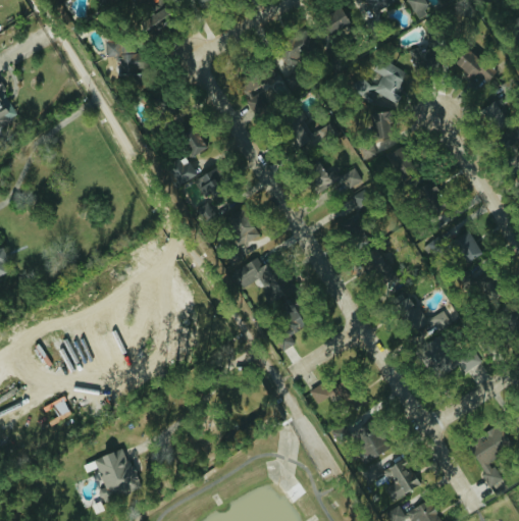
[(396,2),(395,0),(366,0),(375,14),(396,2)]
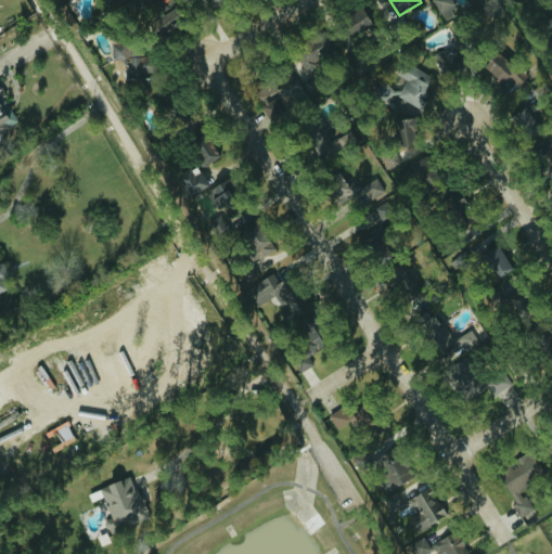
[(434,0),(444,17),(459,10),(453,0),(434,0)]
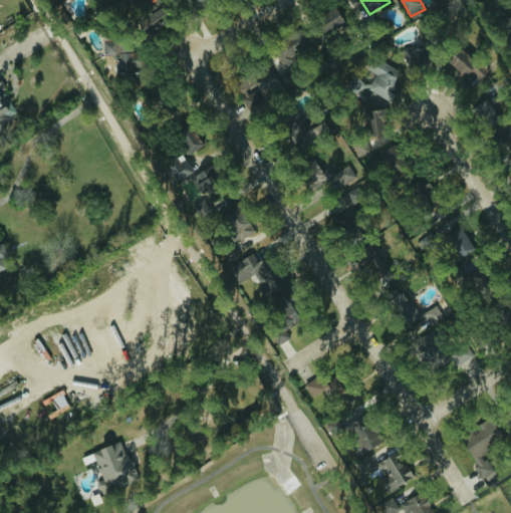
[(316,16),(324,33),(344,24),(337,7),(316,16)]
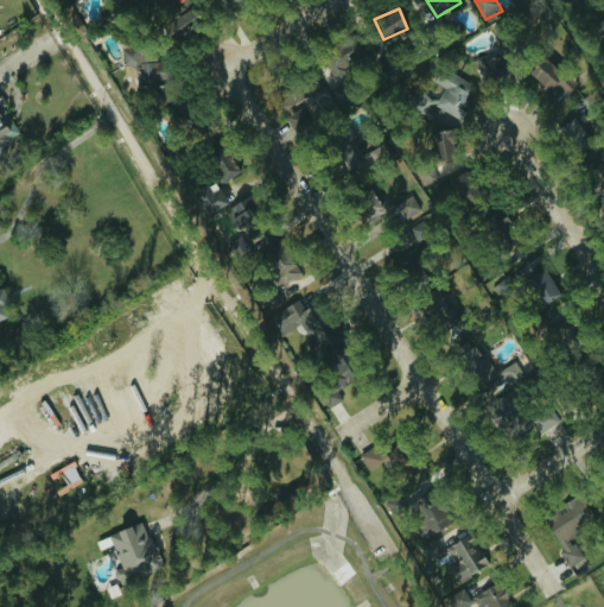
[(337,78),(369,57),(356,38),(311,68),(320,82),(334,74),(337,78)]
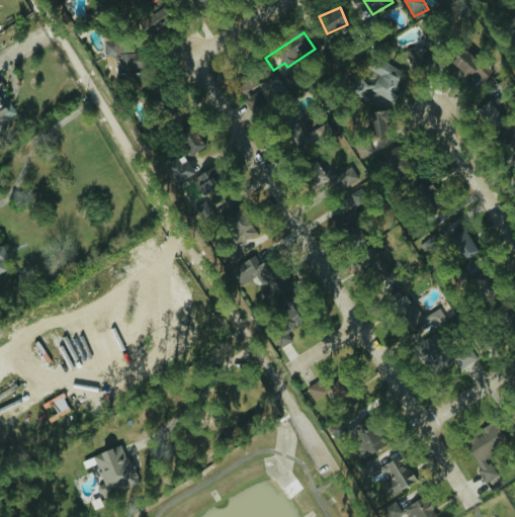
[(118,72),(137,71),(135,40),(105,41),(105,56),(117,56),(118,72)]
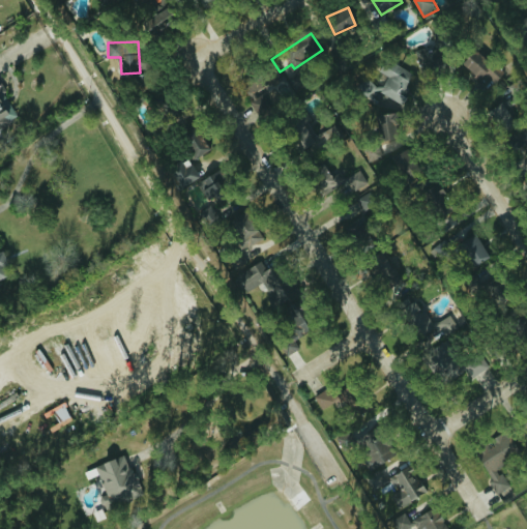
[(416,50),(420,70),(440,66),(436,47),(416,50)]
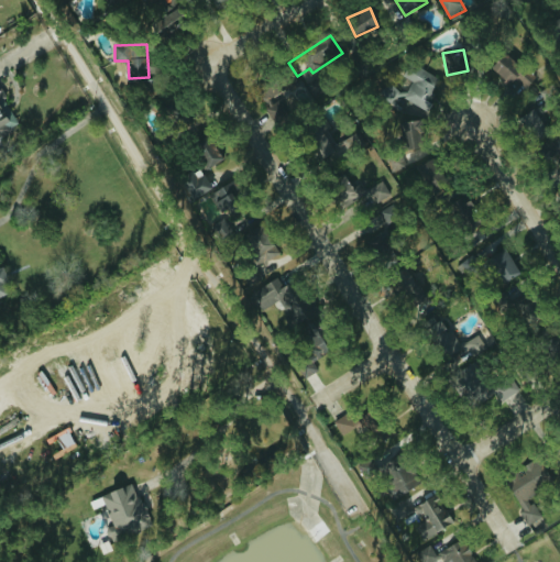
[(509,86),(516,79),(526,88),(536,78),(505,51),(490,67),(509,86)]
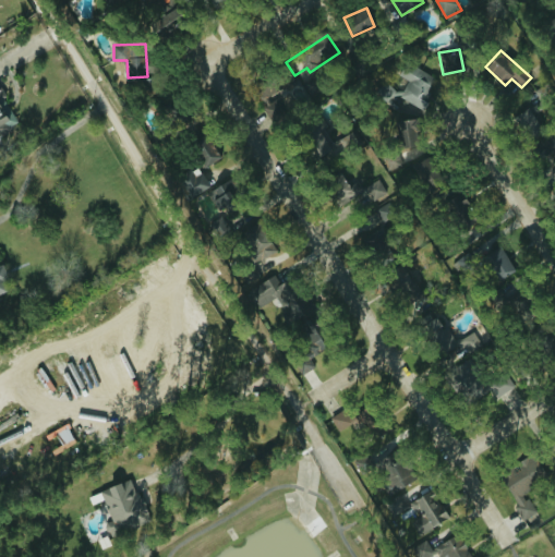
[(263,106),(274,101),(269,92),(294,81),(288,64),(274,71),(278,82),(256,92),(263,106)]
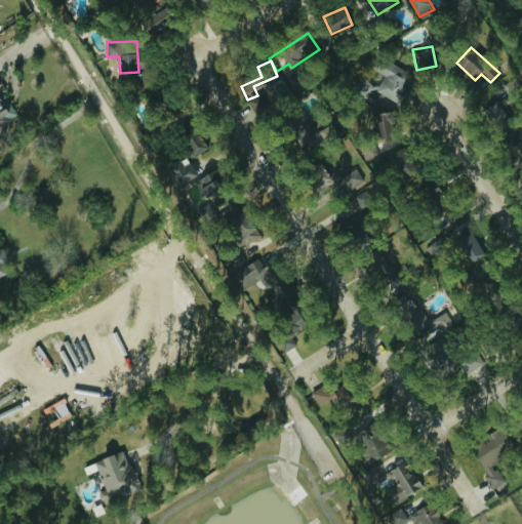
[(410,73),(390,62),(374,90),(399,103),(406,88),(403,86),(410,73)]
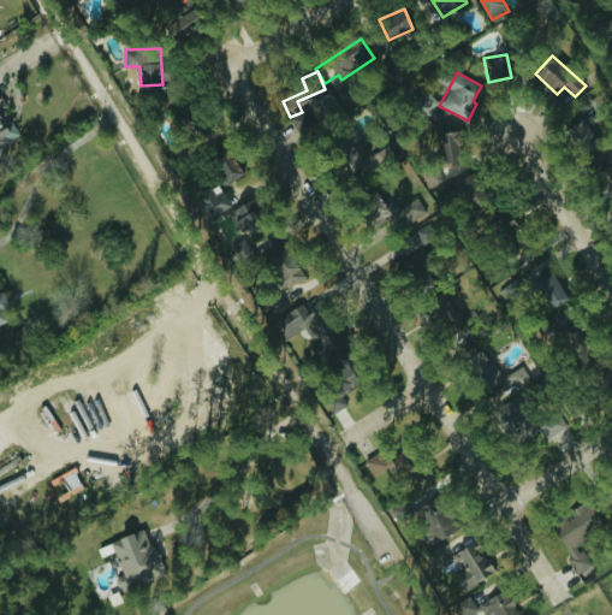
[(0,148),(22,137),(0,94),(0,148)]
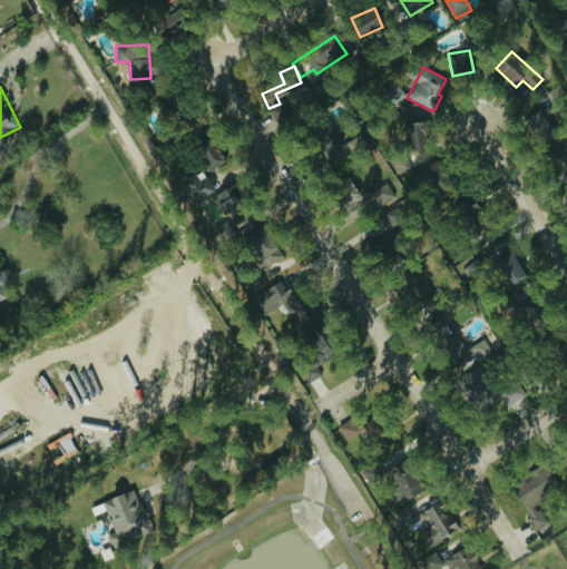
[(277,120),(290,110),(282,101),(270,111),(277,120)]
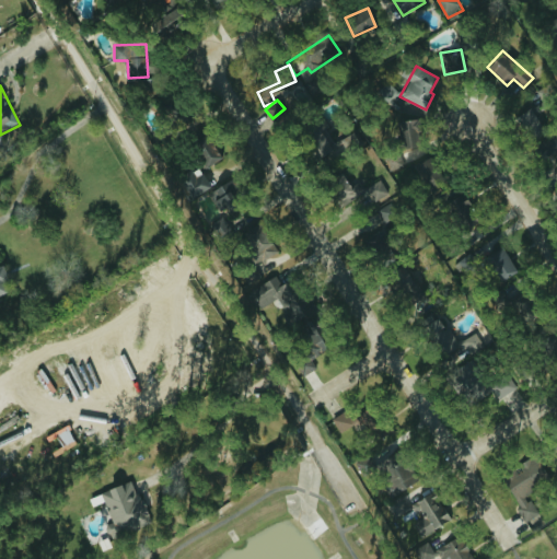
[(531,139),(545,130),(533,108),(519,117),(531,139)]
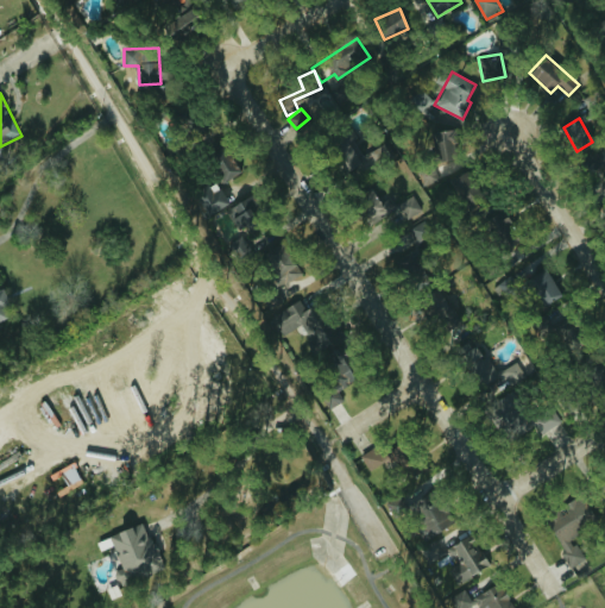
[(426,186),(441,180),(435,165),(461,154),(449,126),(423,137),(434,161),(417,168),(426,186)]
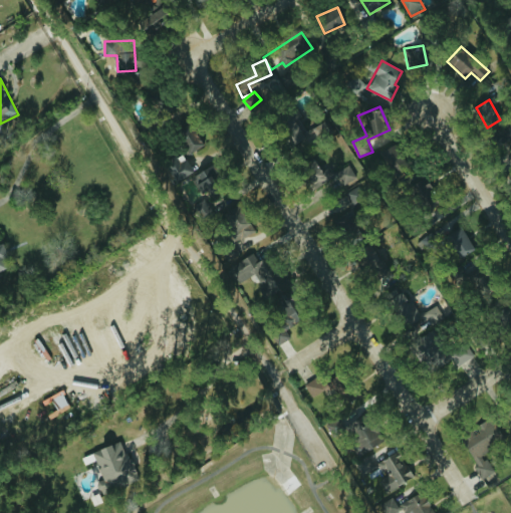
[(291,146),(310,135),(299,116),(280,127),(291,146)]
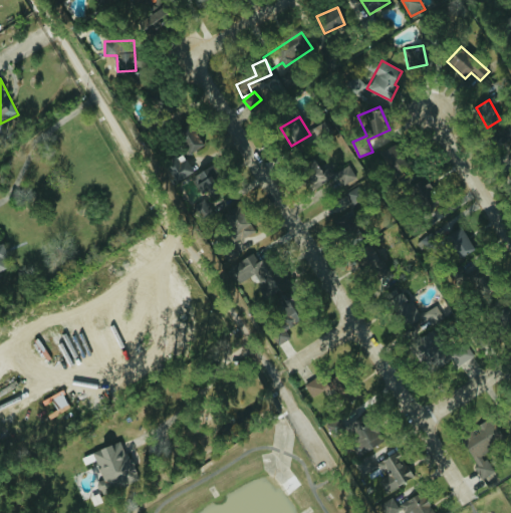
[(174,184),(205,164),(196,150),(205,144),(194,127),(178,139),(185,150),(162,165),(174,184)]
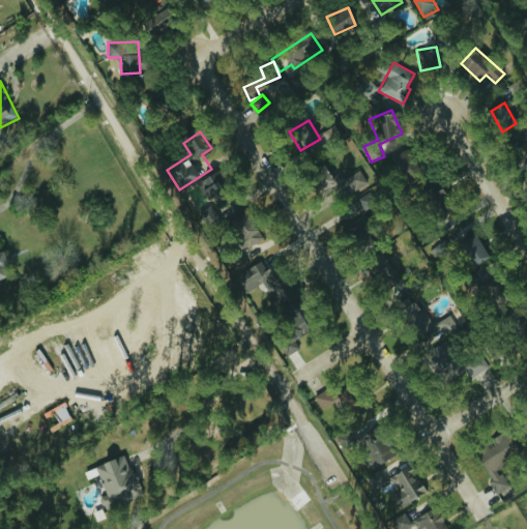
[(331,180),(331,183),(342,179),(338,169),(330,172),(327,164),(316,168),(322,184),(331,180)]
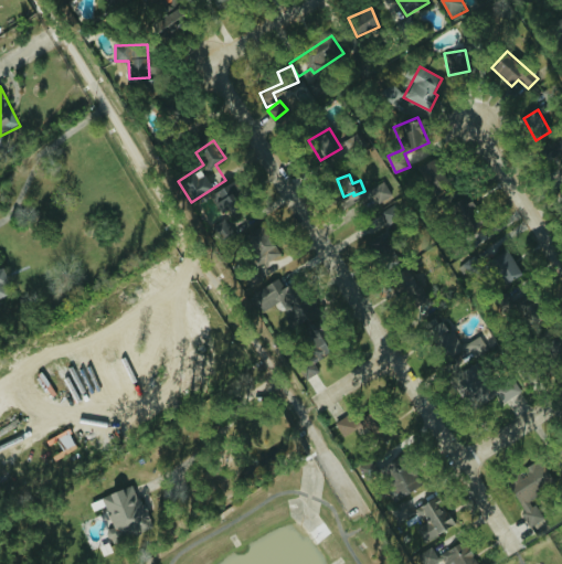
[(380,198),(392,192),(386,181),(374,188),(380,198)]
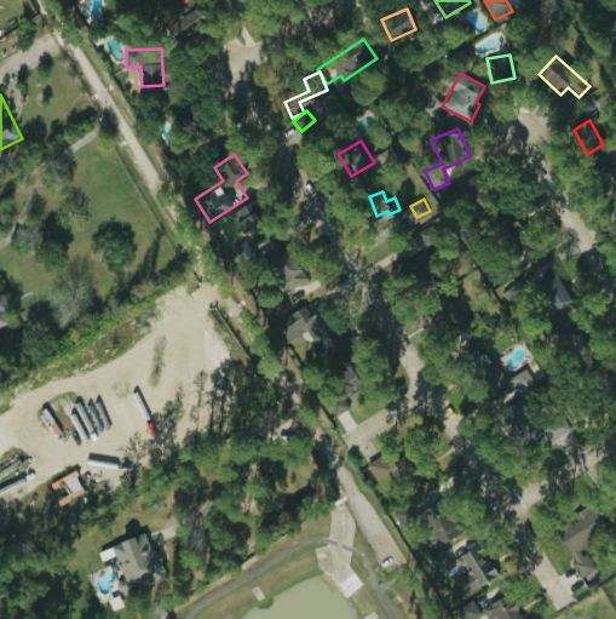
[(231,212),(242,233),(262,221),(251,201),(231,212)]
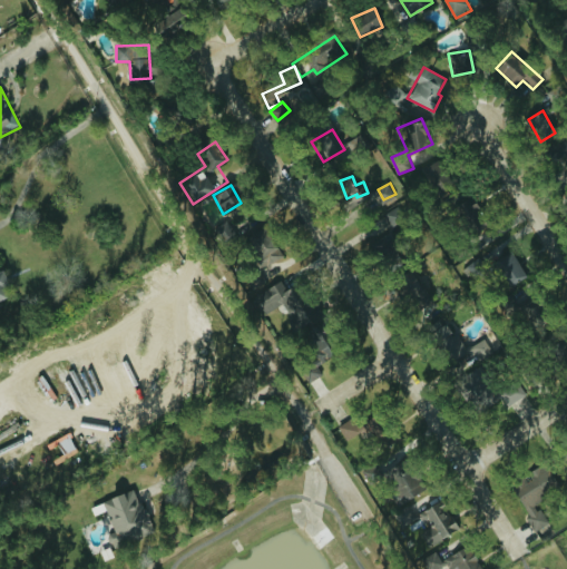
[(255,241),(256,257),(272,256),(271,239),(255,241)]
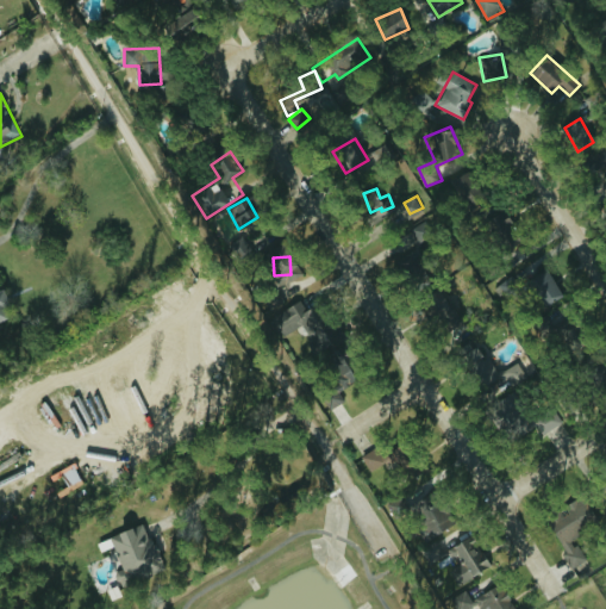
[(544,308),(563,292),(545,268),(525,284),(544,308)]
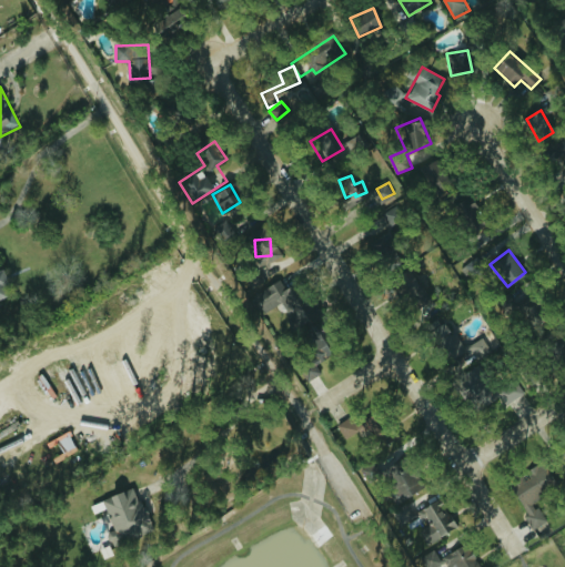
[(0,300),(11,296),(2,269),(0,269),(0,300)]
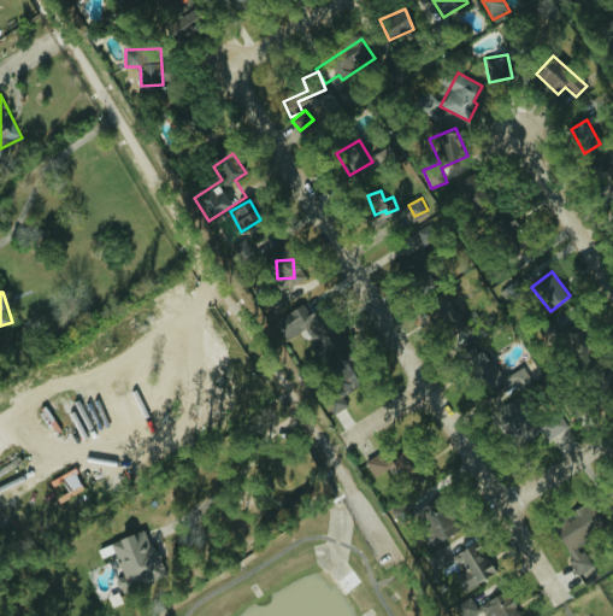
[(348,340),(329,305),(312,315),(306,305),(278,320),(289,341),(307,332),(320,356),(348,340)]
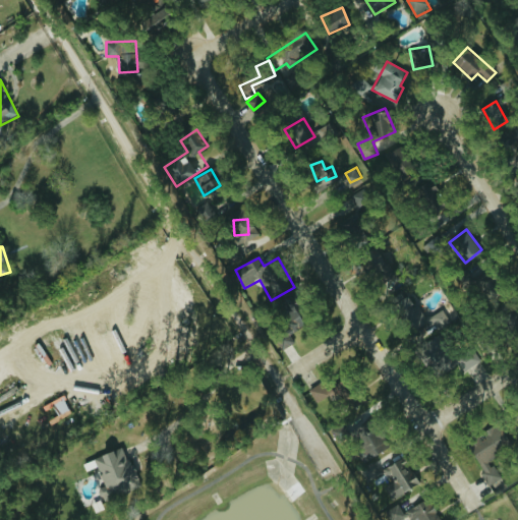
[(426,319),(418,303),(413,306),(406,293),(394,300),(411,331),(421,325),(426,335),(451,322),(443,309),(426,319)]
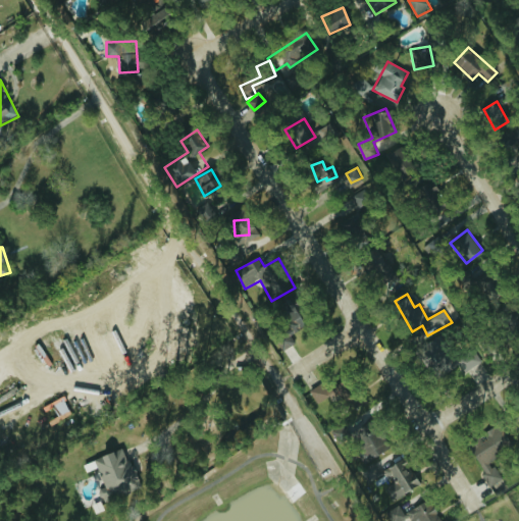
[(423,345),(444,375),(461,363),(467,371),(482,362),(471,344),(454,355),(440,333),(423,345)]
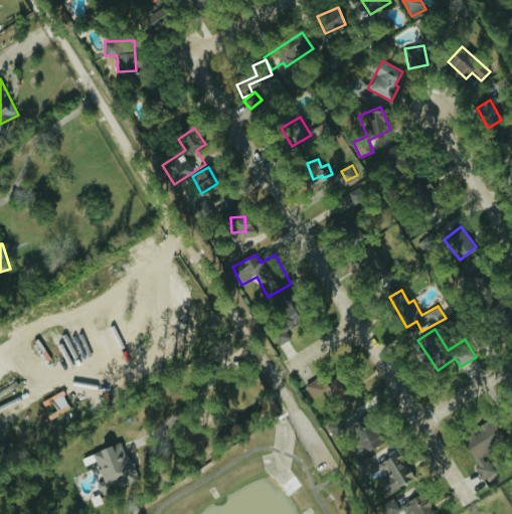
[(50,418),(70,408),(62,391),(51,396),(57,410),(48,414),(50,418)]
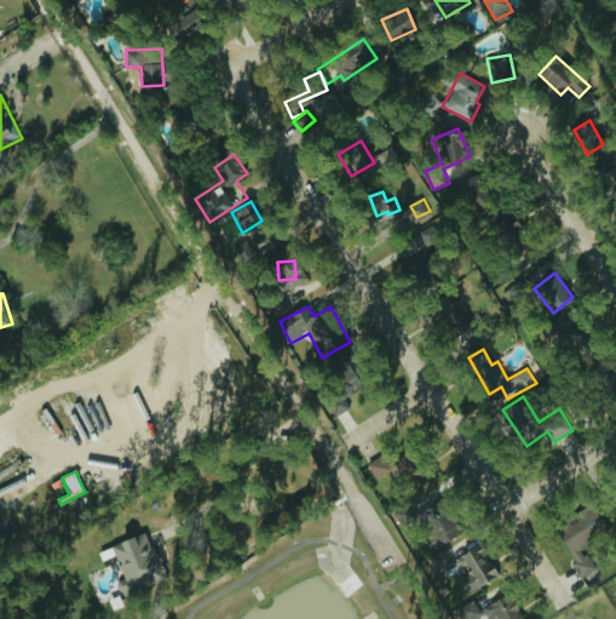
[(418,523),(433,550),(456,536),(439,509),(424,519),(418,509),(416,511),(410,502),(395,511),(407,531),(418,523)]
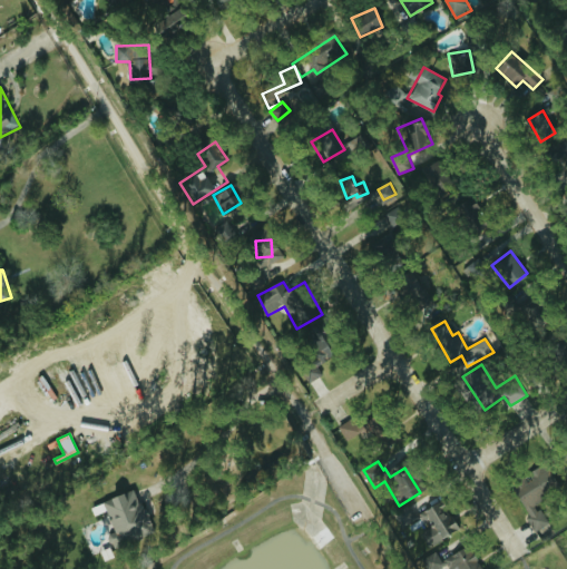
[(549,522),(537,503),(560,489),(547,467),(511,488),(537,530),(549,522)]
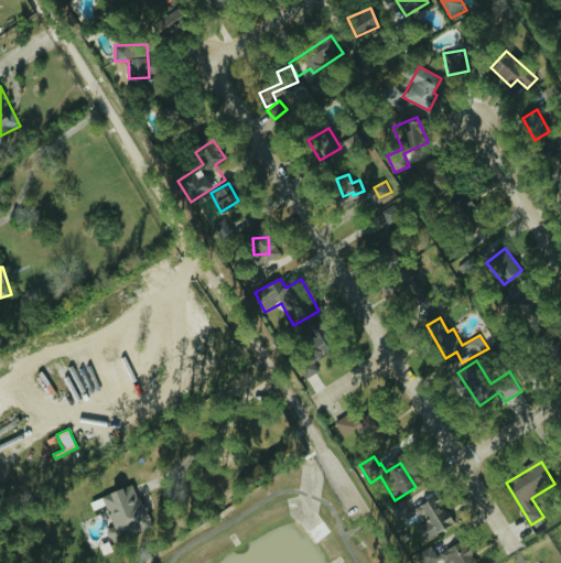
[(117,538),(151,526),(137,484),(103,496),(117,538)]
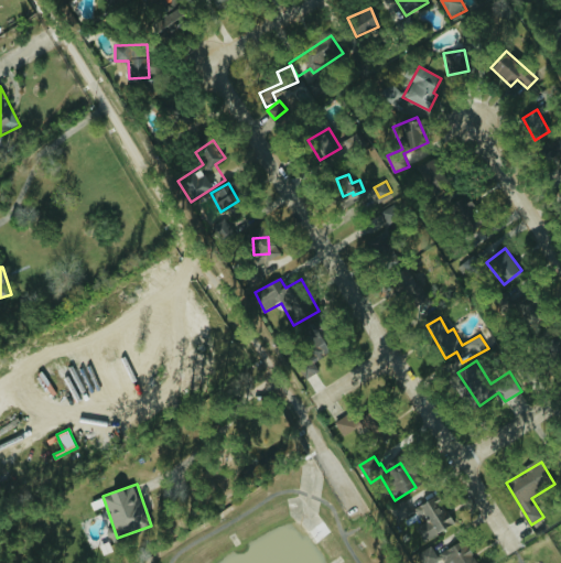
[(455,524),(440,493),(417,505),(432,536),(455,524)]
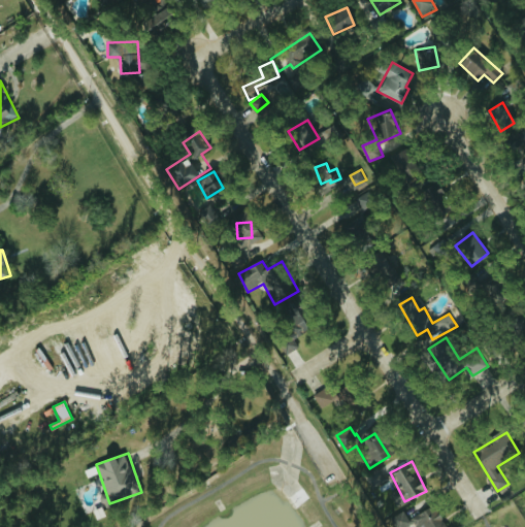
[(387,481),(379,468),(365,476),(373,489),(387,481)]
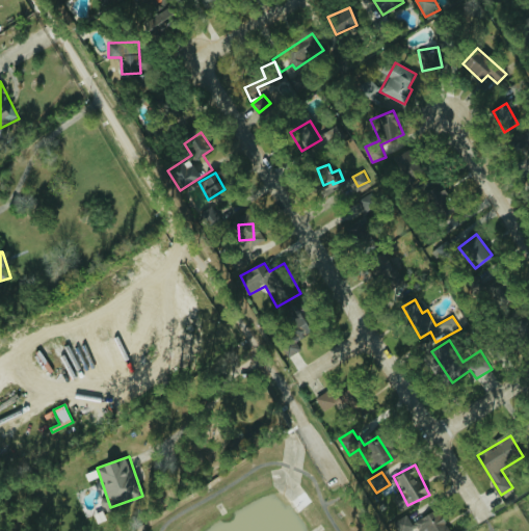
[(449,530),(441,511),(408,526),(411,530),(449,530)]
